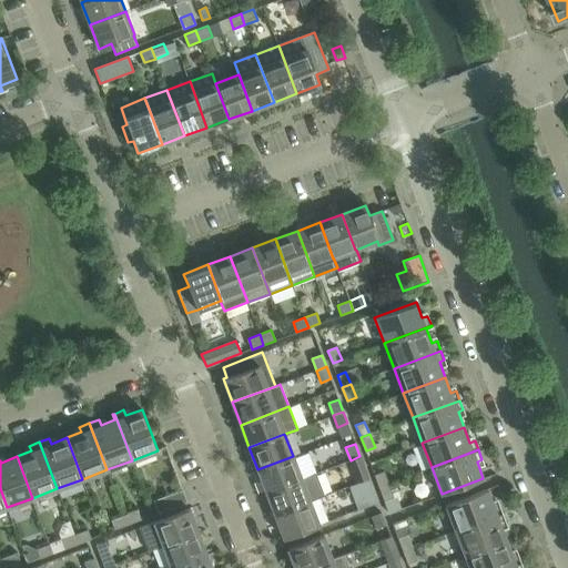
[(266,492),(302,479),(293,456),(257,469),(266,492)]
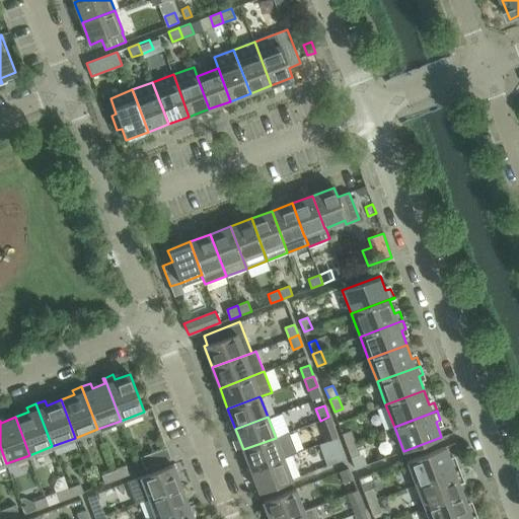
[(328,417),(320,421),(324,431),(327,441),(337,437),(328,417)]
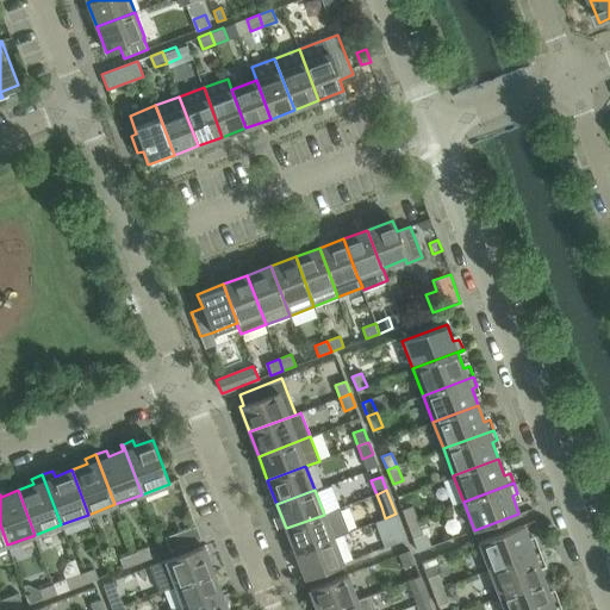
[(417,520),(412,505),(403,509),(408,523),(417,520)]
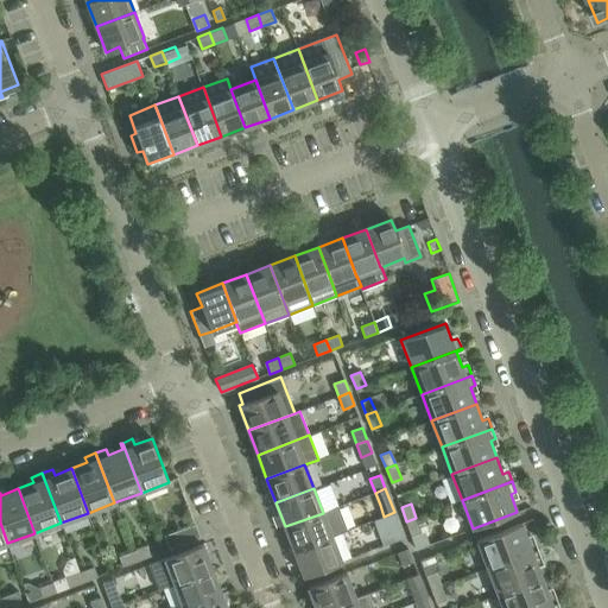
[(348,530),(339,507),(323,513),(285,526),(293,551),(331,536),(348,530)]
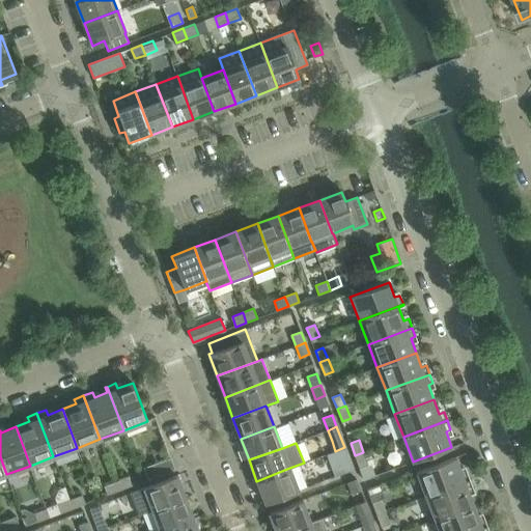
[(335,476),(353,470),(345,450),(328,457),(335,476)]
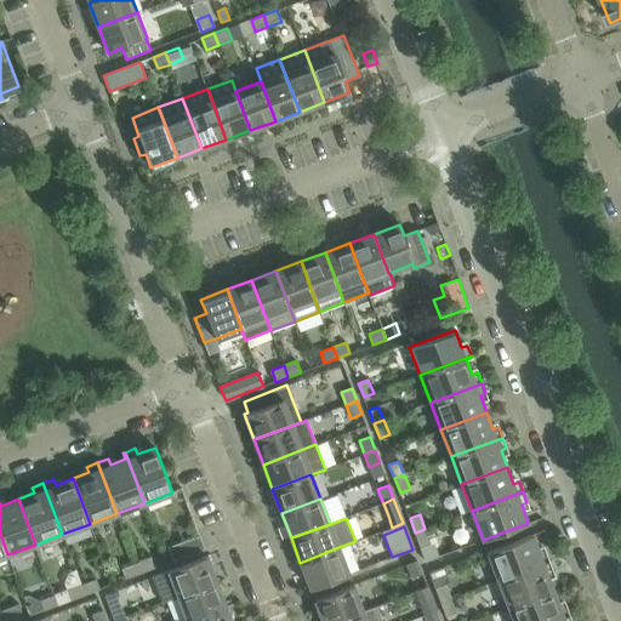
[(421,548),(431,545),(425,529),(415,533),(421,548)]
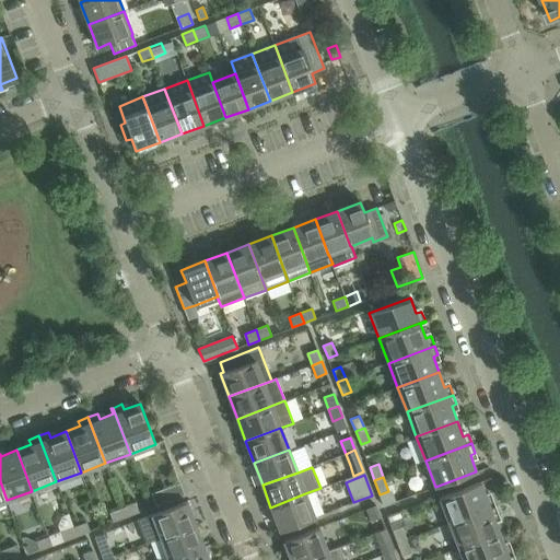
[(480,481),(439,498),(448,523),(494,505),(491,496),(486,498),(480,481)]
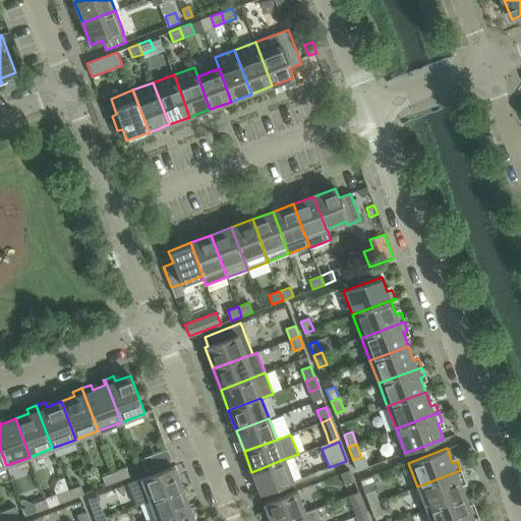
[(140,459),(145,470),(171,460),(167,449),(140,459)]
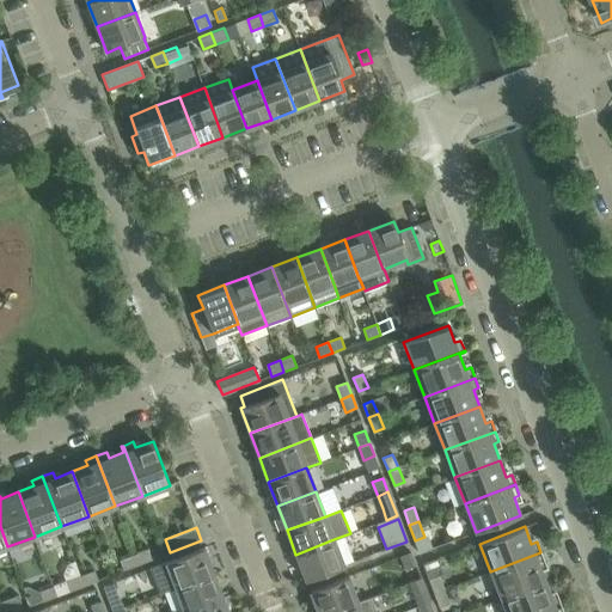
[(305,580),(343,565),(334,539),(295,555),(305,580)]
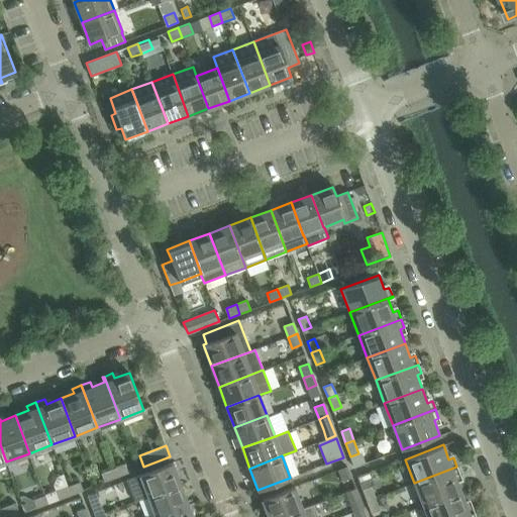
[(173,462),(139,475),(147,497),(181,485),(173,462)]
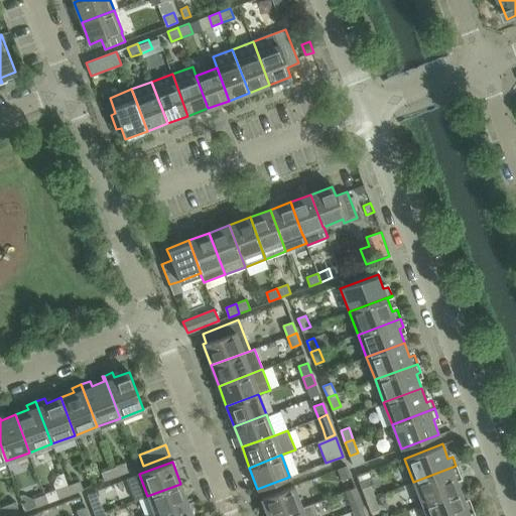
[(128,472),(125,464),(113,468),(116,477),(128,472)]
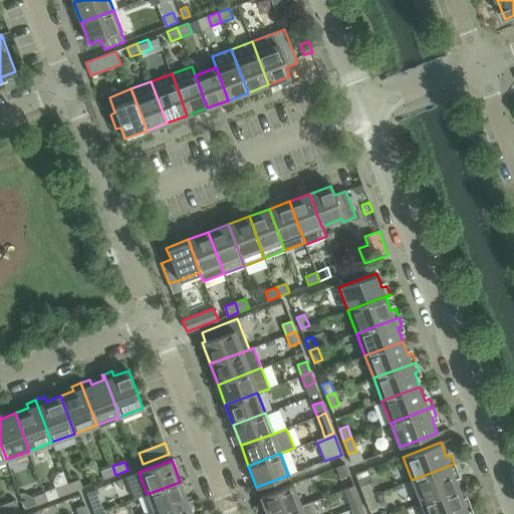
[(339,478),(349,475),(345,464),(335,468),(339,478)]
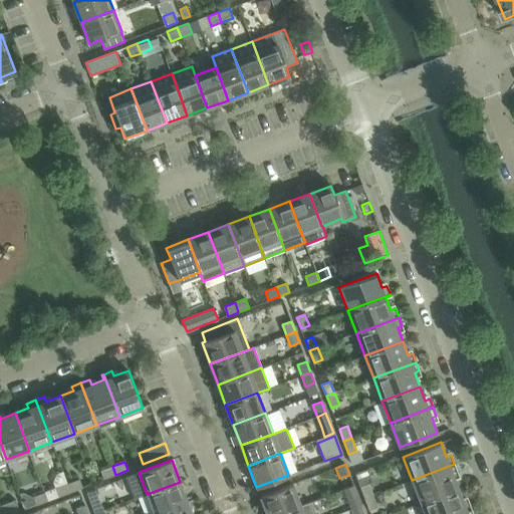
[(454,464),(412,480),(421,502),(458,488),(453,475),(458,473),(454,464)]
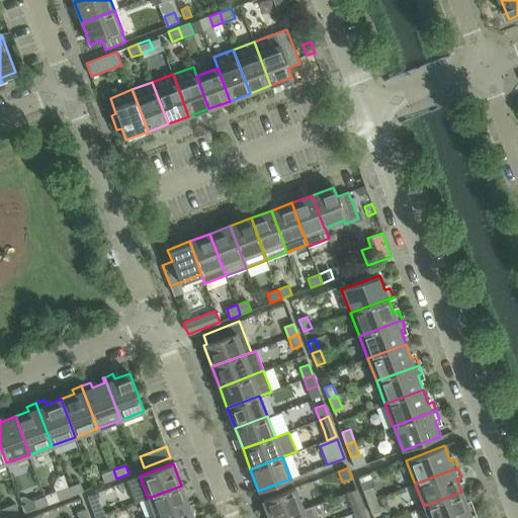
[(113,469),(101,475),(104,483),(116,479),(113,469)]
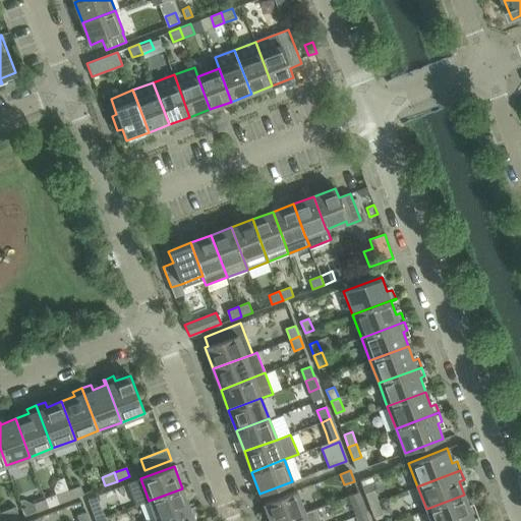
[(378,502),(368,477),(360,480),(369,505),(378,502)]
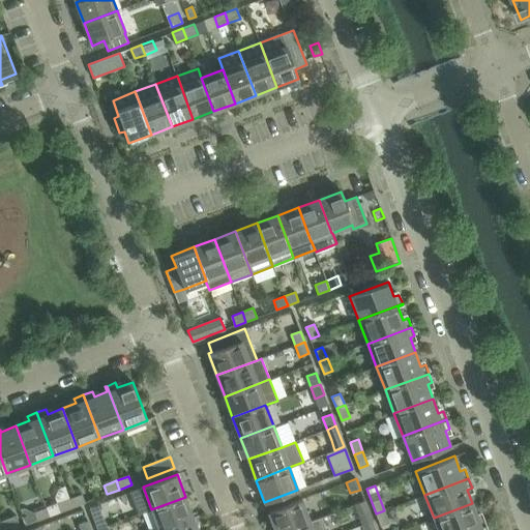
[(58,503),(69,499),(66,493),(65,487),(59,490),(56,497),(58,503)]
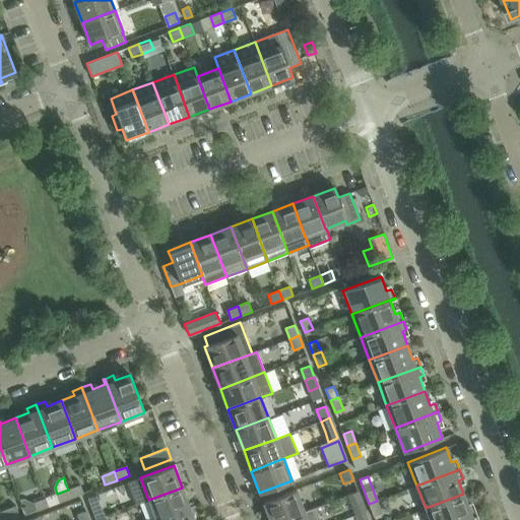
[(71,498),(83,493),(80,484),(68,490),(71,498)]
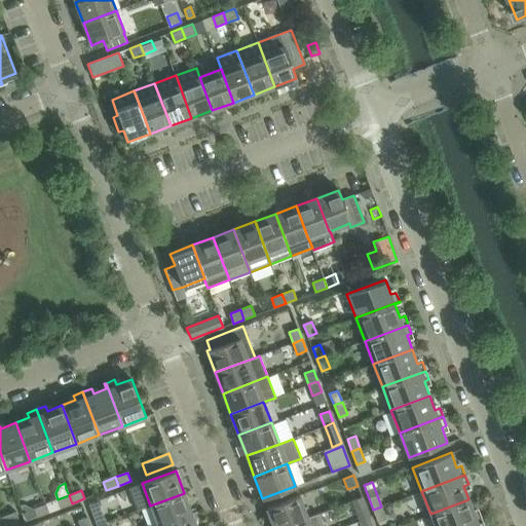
[(158,525),(191,514),(184,493),(150,505),(158,525)]
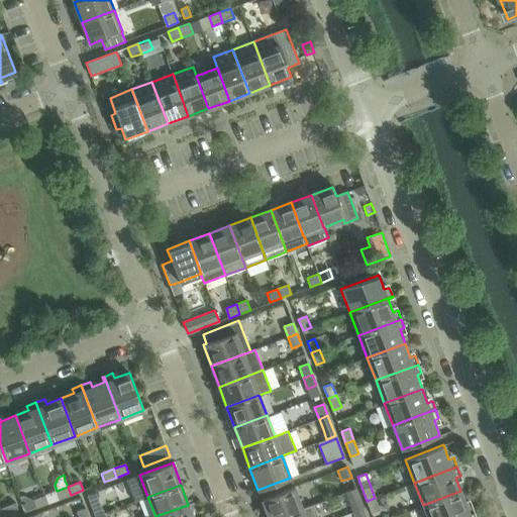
[(71,495),(68,487),(57,491),(60,499),(71,495)]
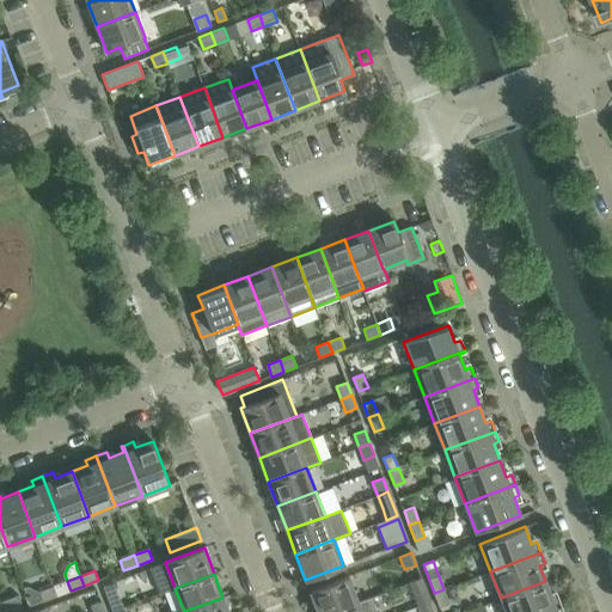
[(348,576),(310,591),(317,611),(330,611),(357,601),(348,576)]
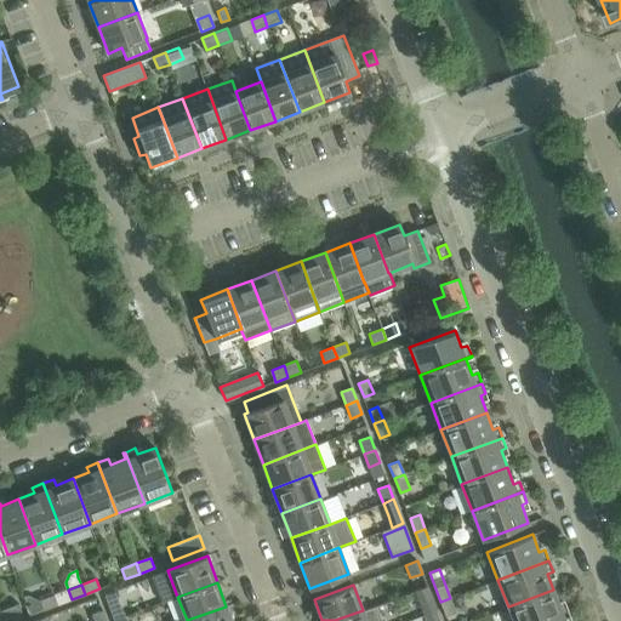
[(437,611),(427,586),(415,591),(425,615),(437,611)]
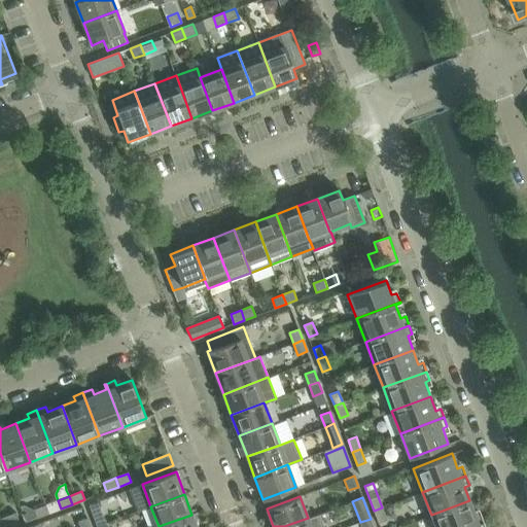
[(480,513),(475,515),(469,500),(431,515),(434,526),(468,526),(483,522),(480,513)]
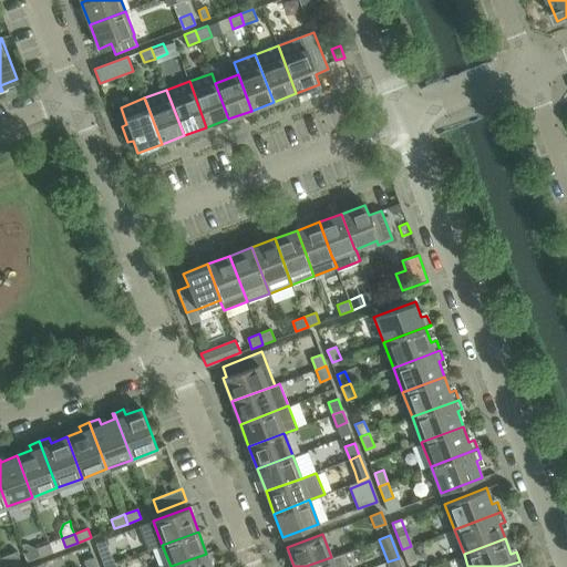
[(105,539),(95,543),(104,566),(114,563),(105,539)]
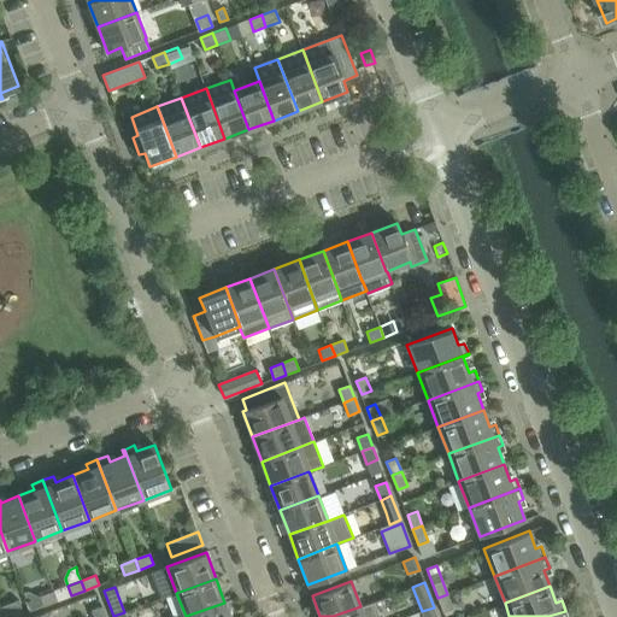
[(42,606),(57,600),(53,591),(39,595),(42,606)]
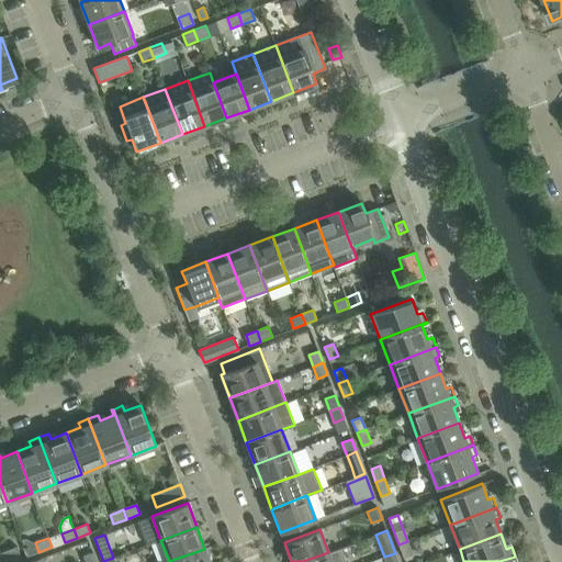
[(404,558),(413,554),(407,541),(398,544),(404,558)]
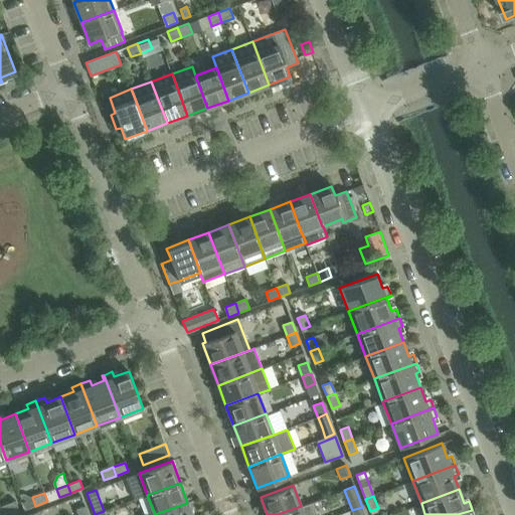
[(0,514),(11,514),(20,512),(15,501),(0,506),(0,514)]
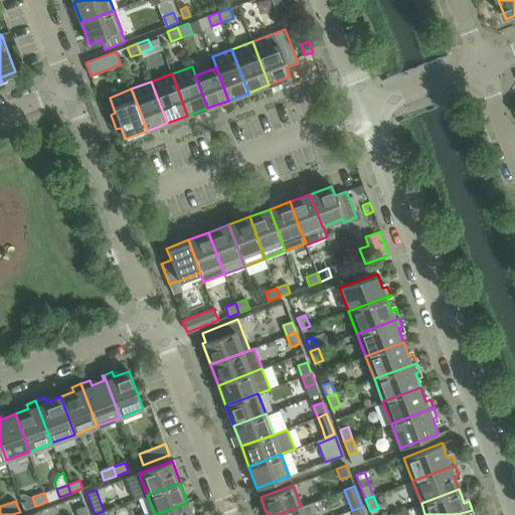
[(301,506),(278,514),(317,514),(313,502),(301,507),(301,506)]
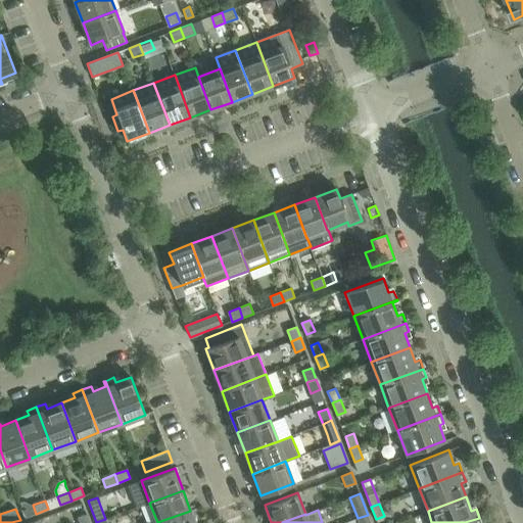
[(194,522),(190,511),(157,522),(156,522),(194,522)]
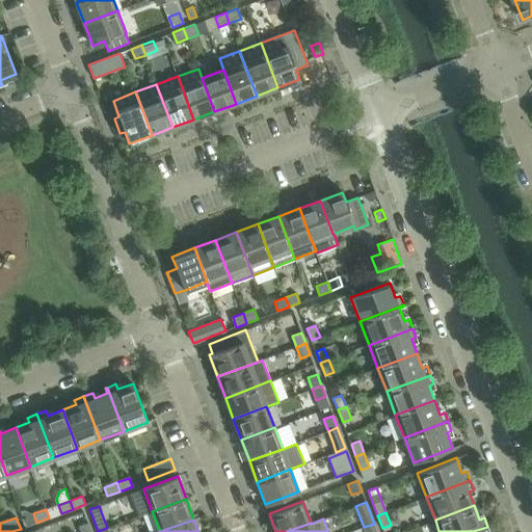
[(91,531),(89,523),(79,527),(80,531),(91,531)]
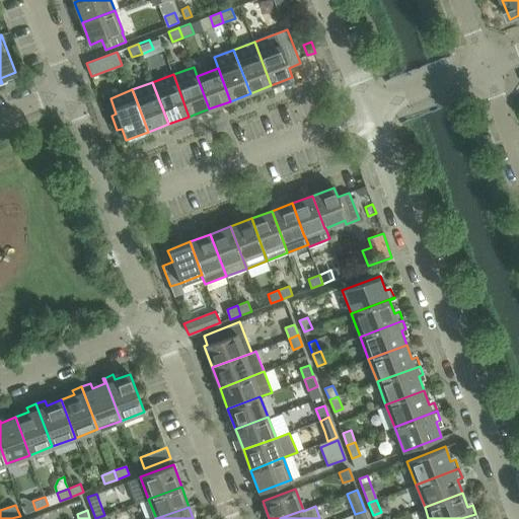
All buildings are outlined.
